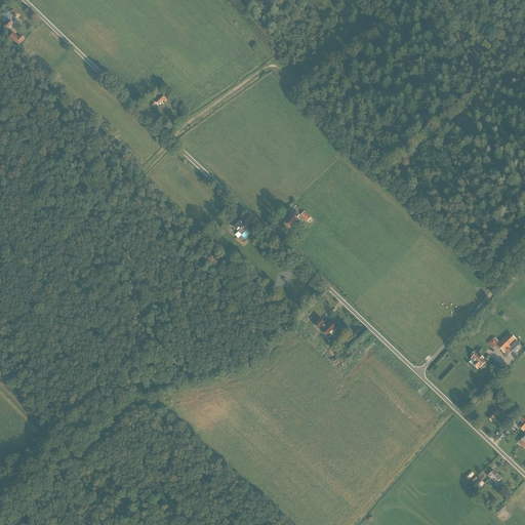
[(15,22),(14,21),(19,15),(13,8),(6,15),(8,17),(6,19),(8,22),(4,26),(8,30),(13,25),(15,22)]
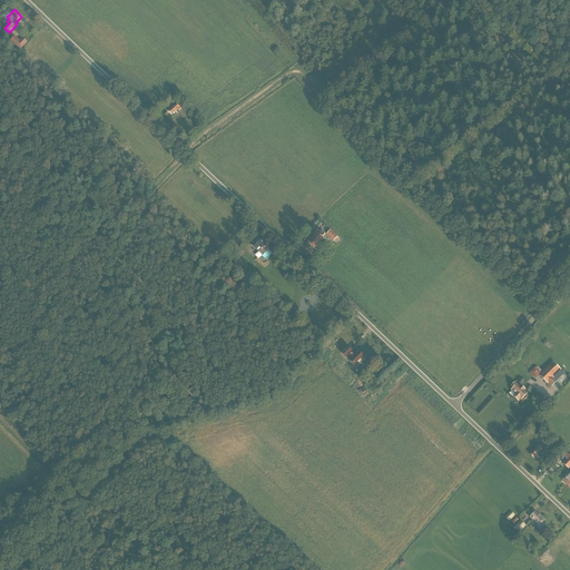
[(11,40),(21,49),(23,47),(27,43),(22,38),(18,42),(13,37),(11,40)]
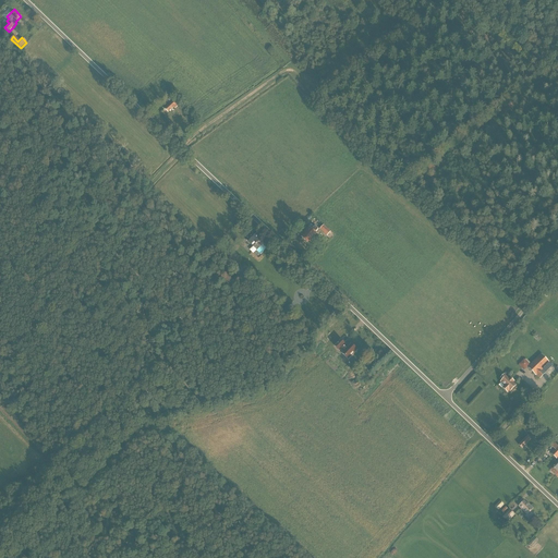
[(173,101),(165,109),(168,112),(173,108),(174,109),(178,106),(173,101)]
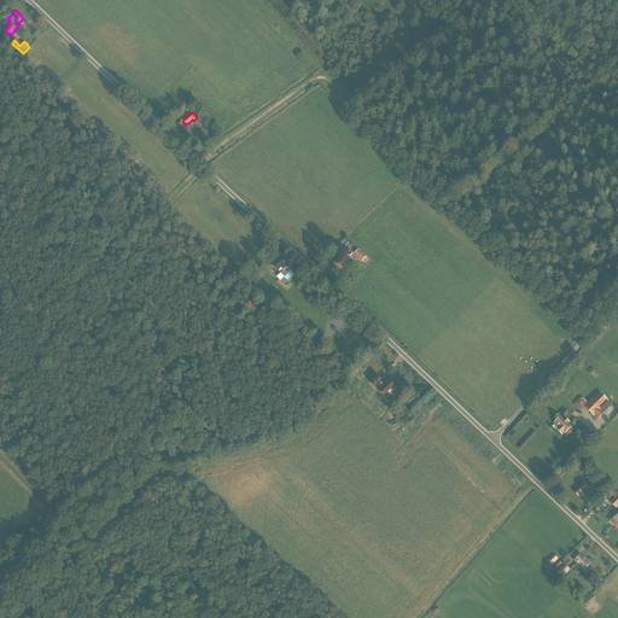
[(369,260),(367,257),(359,250),(356,254),(361,258),(360,260),(362,262),(366,258),(367,261),(369,260)]
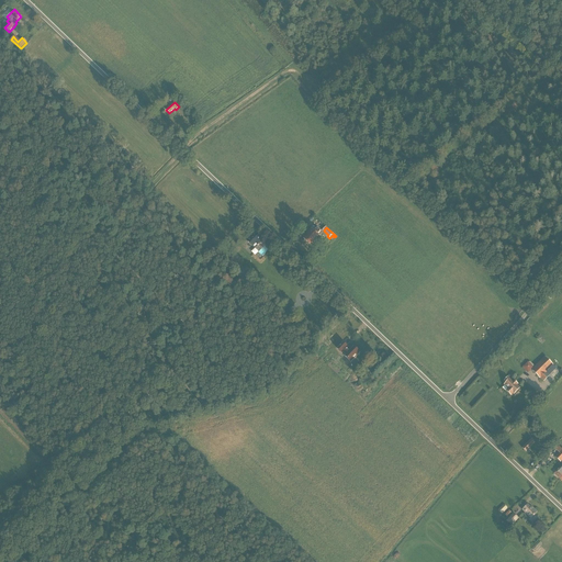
[(317,228),(315,232),(312,228),(306,234),(307,235),(304,238),(312,246),(315,243),(316,243),(322,237),(318,234),(321,231),(317,228)]
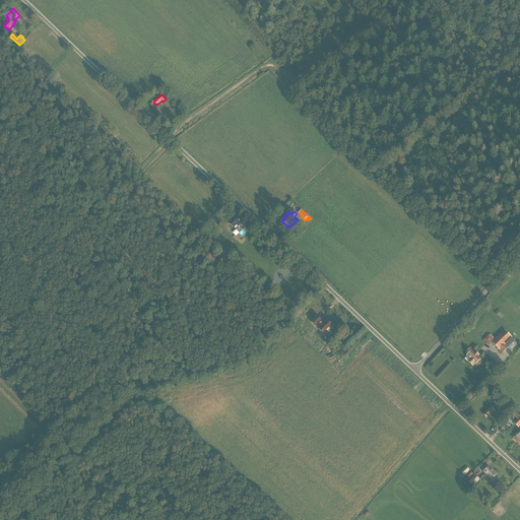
[(237,216),(230,223),(236,231),(243,222),(237,216)]
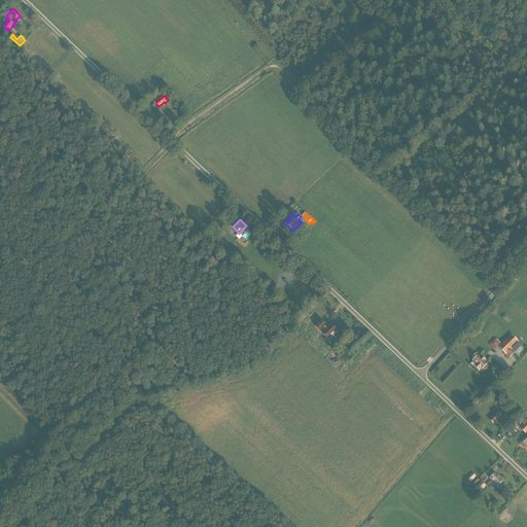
[(224,254),(227,252),(229,250),(217,241),(212,247),(222,257),(224,254)]
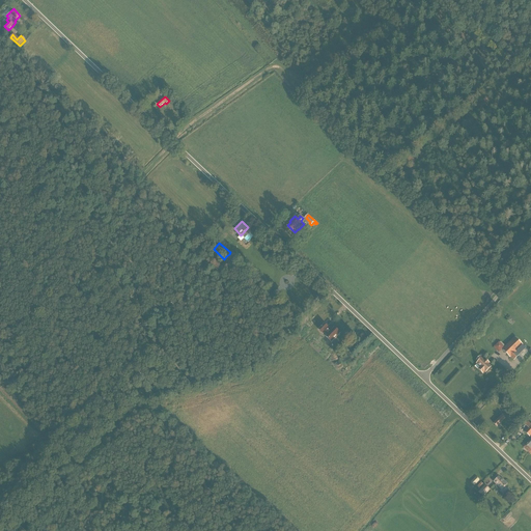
[(328,329),(329,328),(325,324),(318,330),(324,334),(325,333),(327,335),(326,336),(332,342),(340,333),(337,331),(337,330),(336,329),(335,329),(334,328),(331,332),(328,329)]
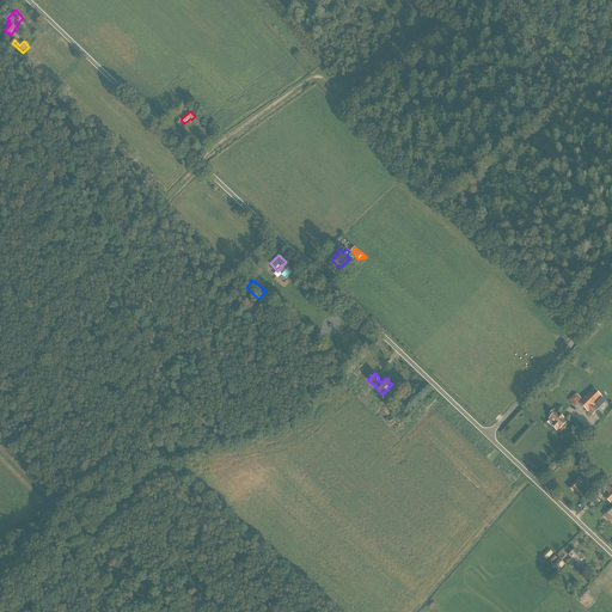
[(603,398),(594,389),(580,403),(588,412),(589,411),(592,415),(598,409),(594,405),(603,398)]
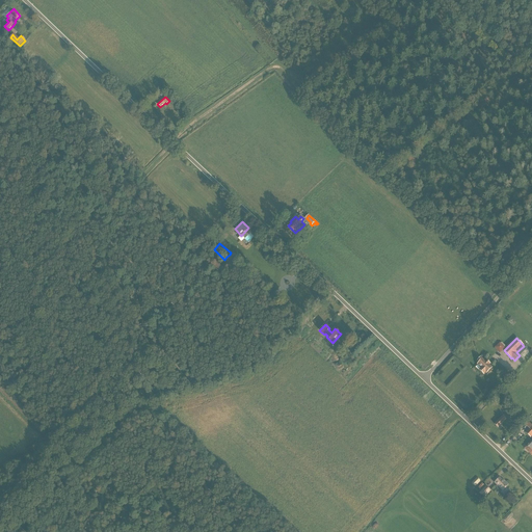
[(501,341),(495,347),(501,352),(506,346),(501,341)]
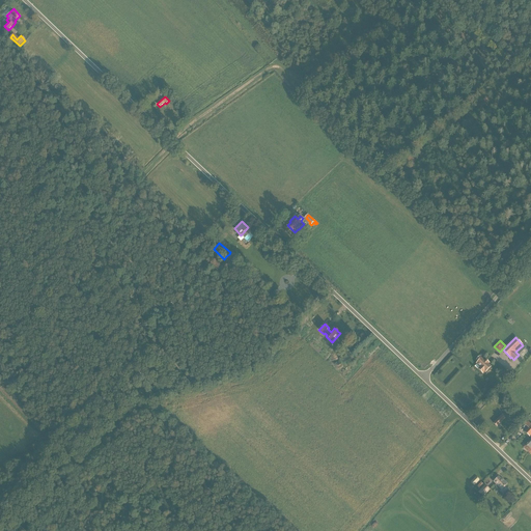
[(485,362),(480,357),(477,360),(479,362),(477,364),(480,367),(479,369),(483,373),(485,372),(491,367),(485,362)]
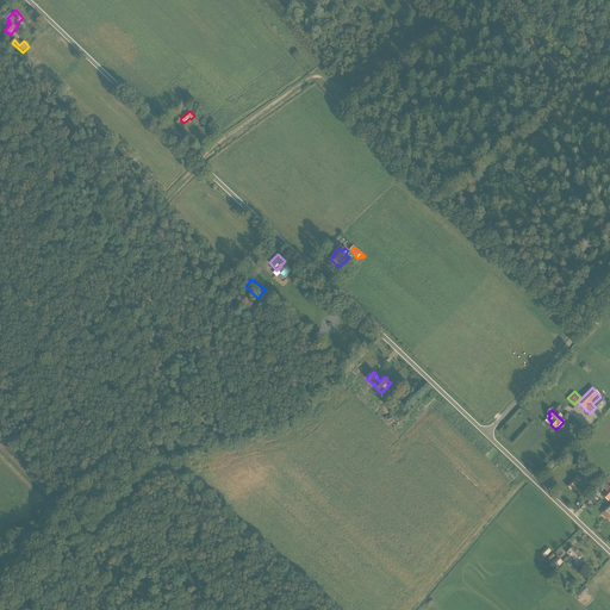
[(578,478),(578,477),(577,477),(577,478),(567,486),(571,491),(580,480),(578,478)]
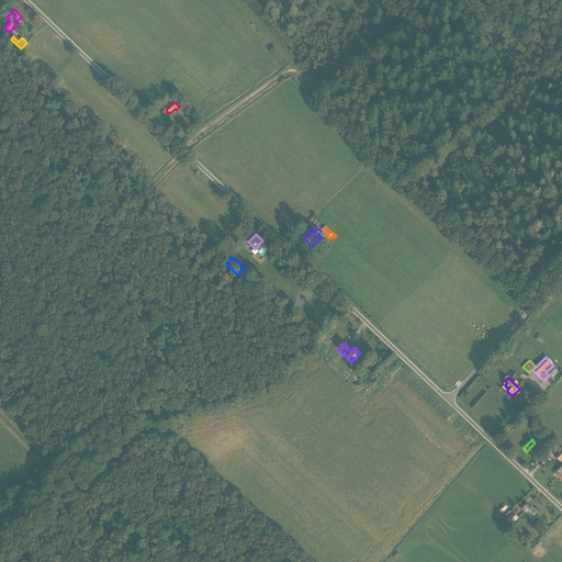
[(532,508),(532,509),(530,508),(531,507),(528,505),(523,510),(525,513),(524,514),(526,516),(525,516),(529,520),(530,519),(534,523),(537,518),(535,516),(538,513),(532,508)]
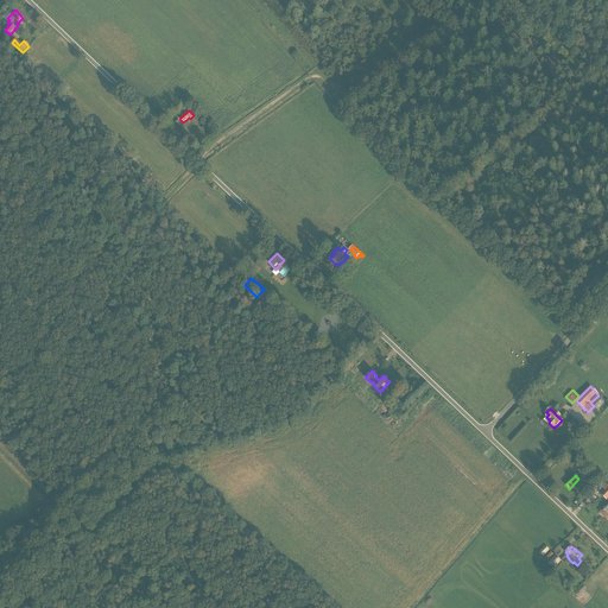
[(548,564),(550,565),(553,569),(561,561),(556,556),(548,564)]
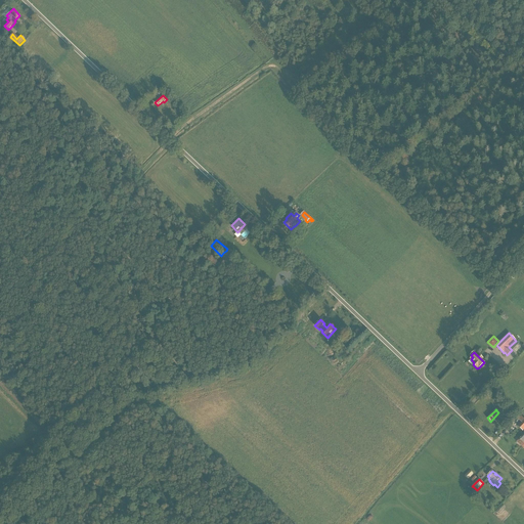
[(495,512),(498,515),(506,507),(503,505),(495,512)]
